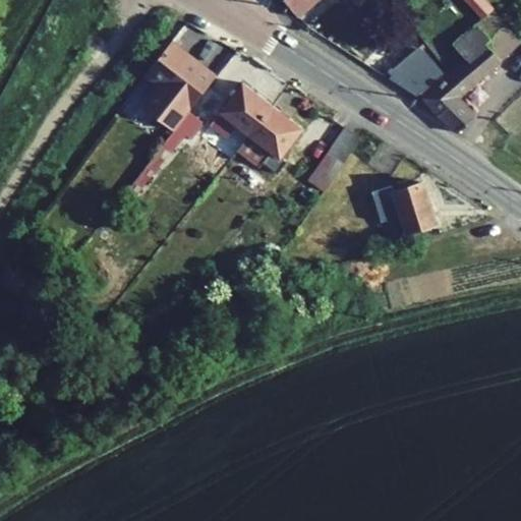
[(285,0),(285,4),(297,17),(316,0),(285,0)]
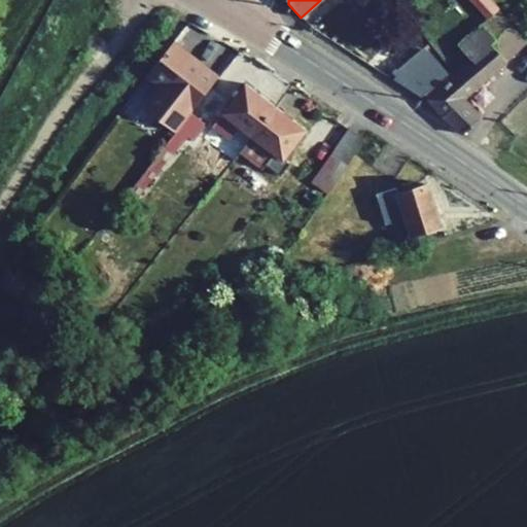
[(478,0),(491,15),(498,10),(489,0),(478,0)]
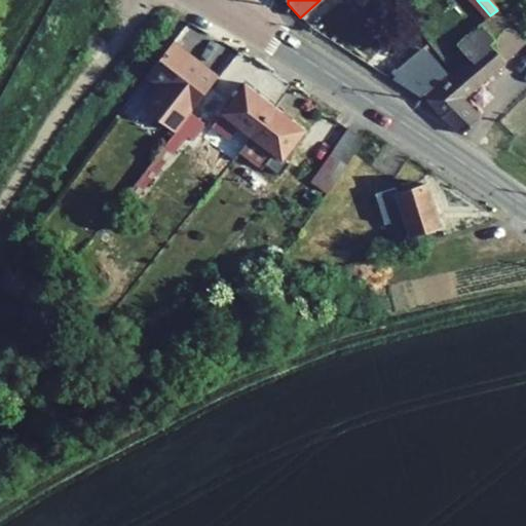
[(490,15),(481,24),(492,37),(509,23),(497,10),(490,15)]
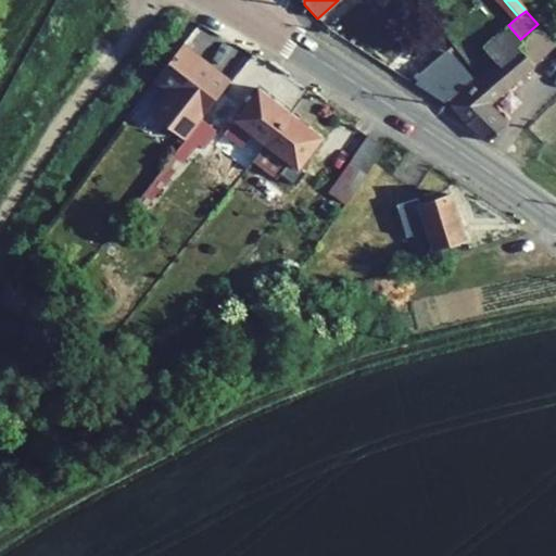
[(522,41),(539,26),(538,24),(520,39),(522,41)]
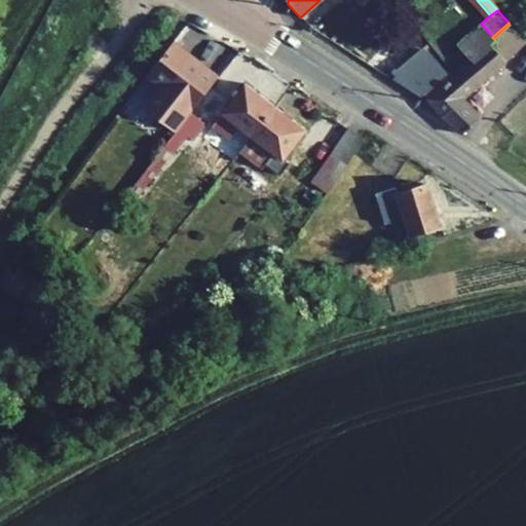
[(481,24),(456,44),(468,59),(492,37),(481,24)]
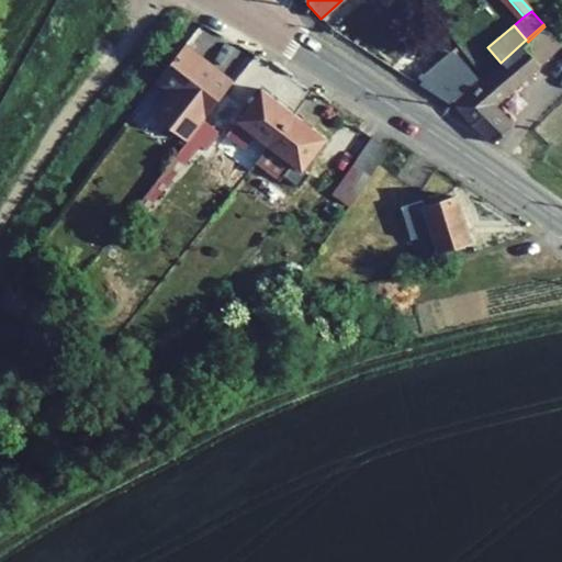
[(544,26),(528,42),(526,40),(501,63),(503,66),(457,108),(471,124),(493,143),(513,125),(494,105),(539,66),(561,44),(544,26)]
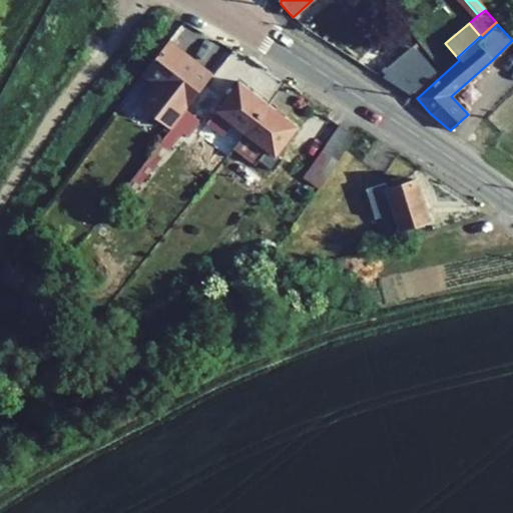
[(139,105),(169,129),(211,75),(167,41),(142,73),(156,83),(139,105)]
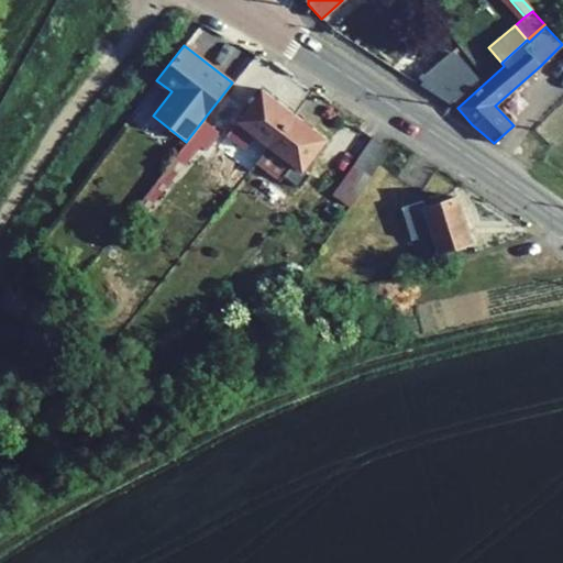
[(465,92),(478,79),(460,56),(445,67),(465,92)]
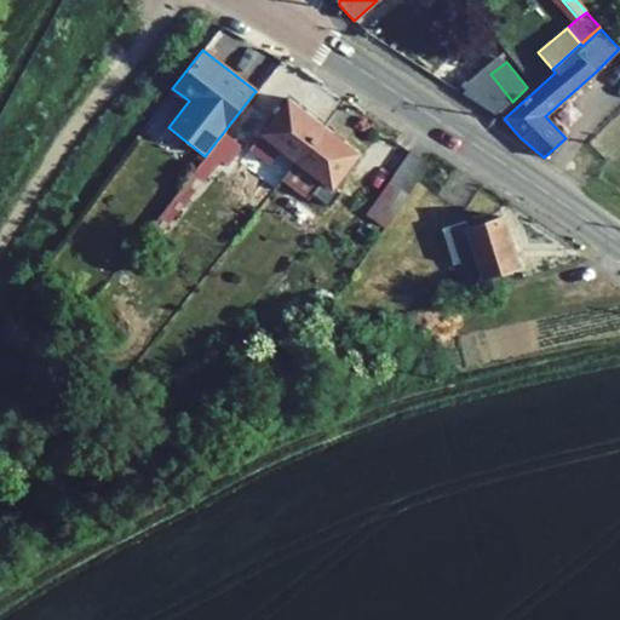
[(256,95),(269,104),(287,80),(274,70),(256,95)]
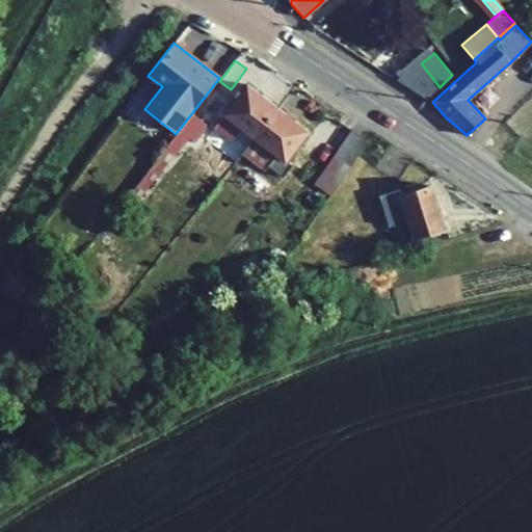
[(422,86),(430,96),(440,87),(421,63),(414,70),(411,67),(400,80),(418,92),(422,86)]
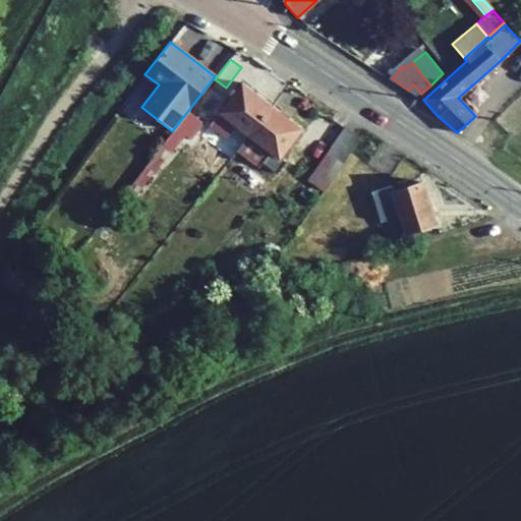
[(236,125),(248,134),(271,105),(242,82),(209,124),(226,138),(236,125)]
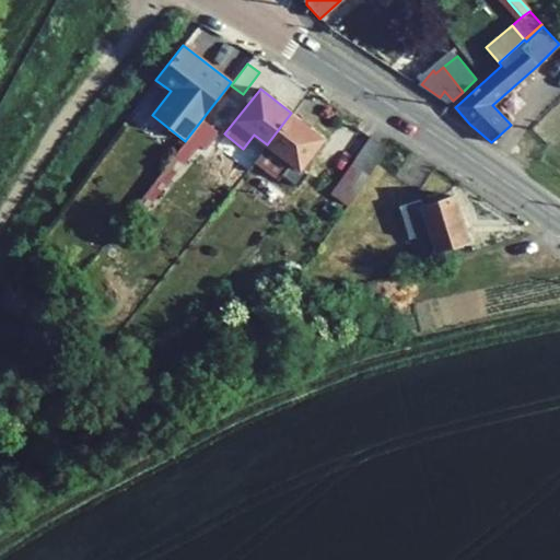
[(291,113),(267,144),(255,160),(278,178),(281,175),(298,187),(307,173),(300,168),(324,138),(291,113)]
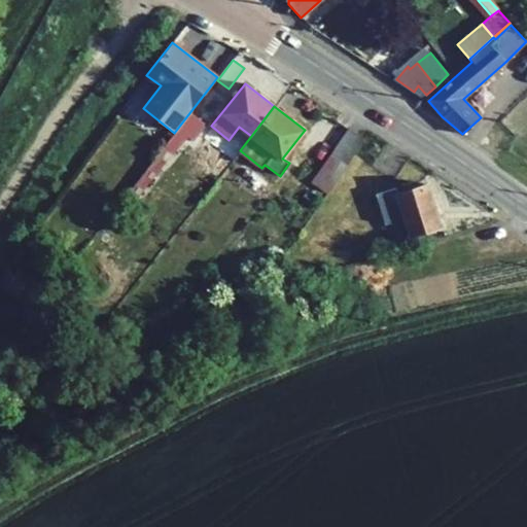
[(191,140),(205,124),(190,113),(165,147),(173,153),(186,136),(191,140)]
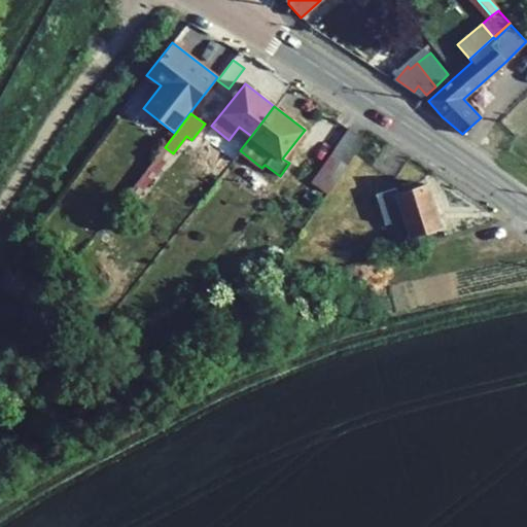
[(311,184),(326,195),(363,139),(349,129),(311,184)]
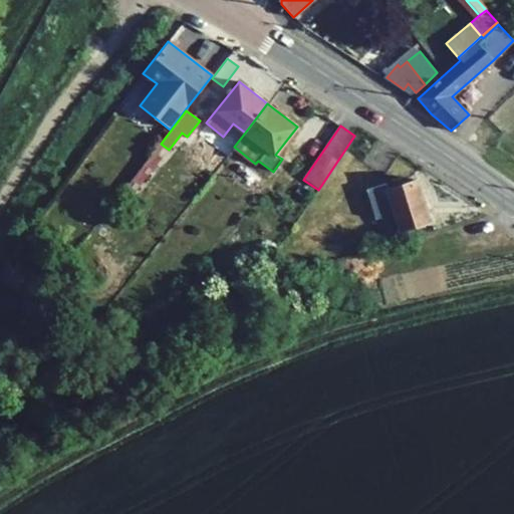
[(154,153),(162,159),(169,150),(161,144),(154,153)]
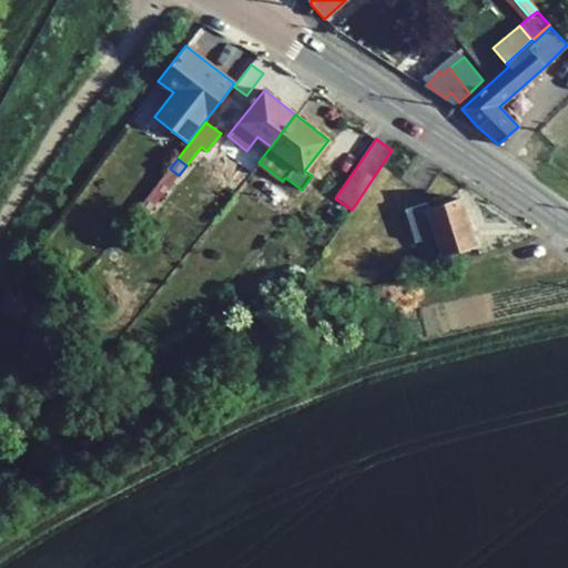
[(413,231),(432,224),(442,254),(475,243),(460,200),(428,210),(426,203),(405,210),(412,231),(413,231)]
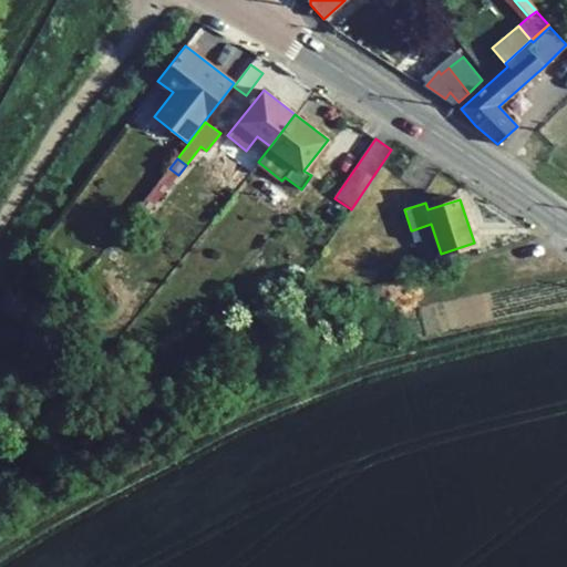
[(412,230),(422,260),(441,254),(431,224),(412,230)]
